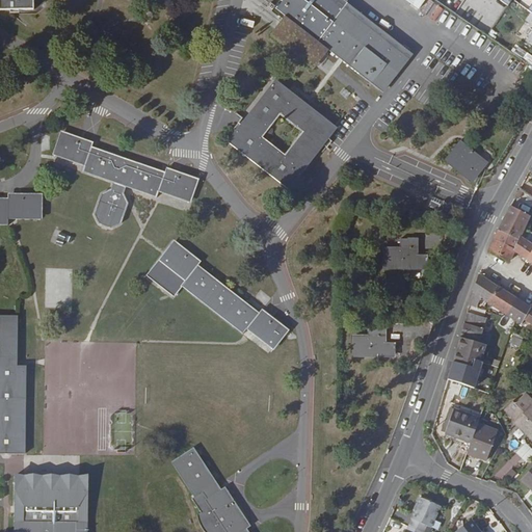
[(31,0),(0,0),(0,15),(32,15),(31,0)]
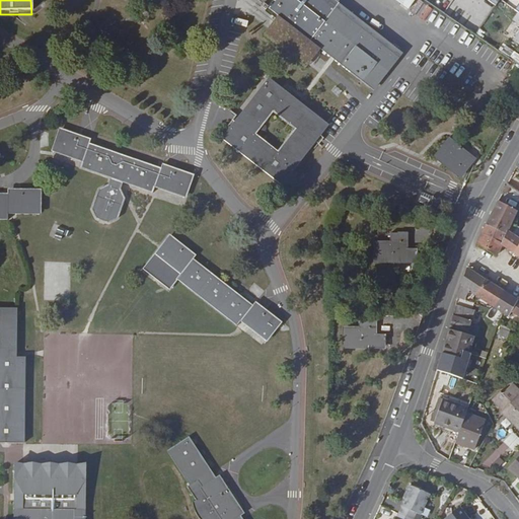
[(403,54),(335,0),(257,0),(374,90),(403,54)]
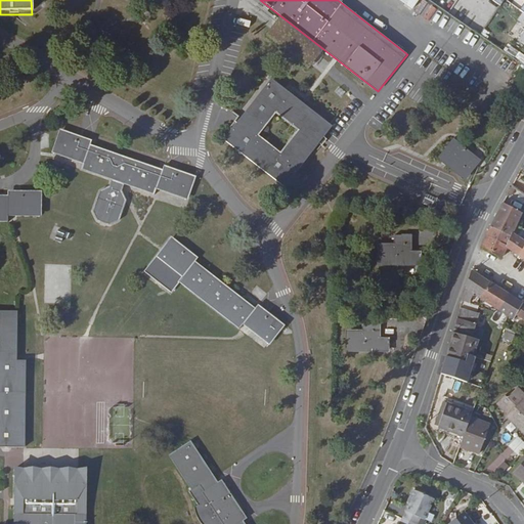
[(518,0),(505,0),(522,11),(523,8),(523,4),(518,0)]
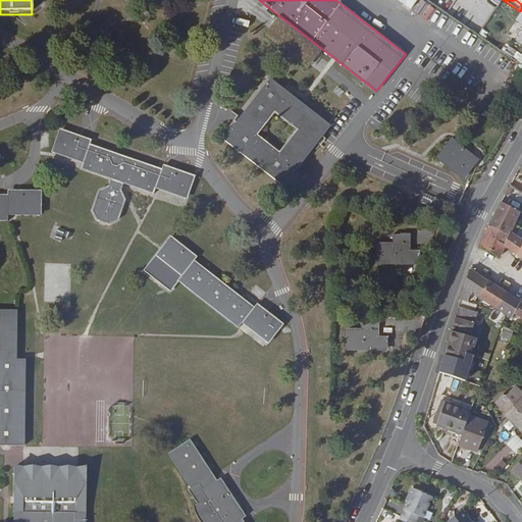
[(517,52),(507,44),(502,51),(513,58),(517,52)]
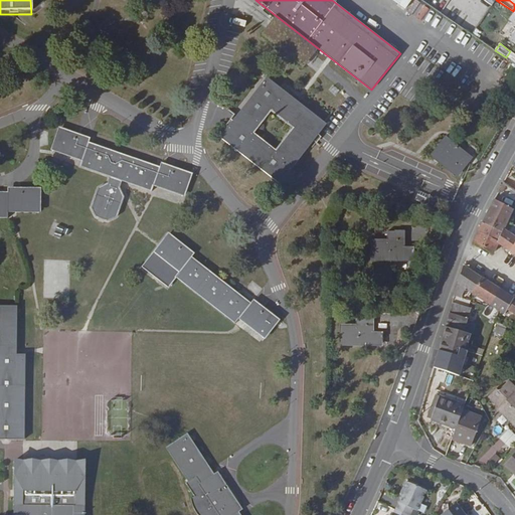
[(267,77),(220,137),(280,184),(326,125),(267,77)]
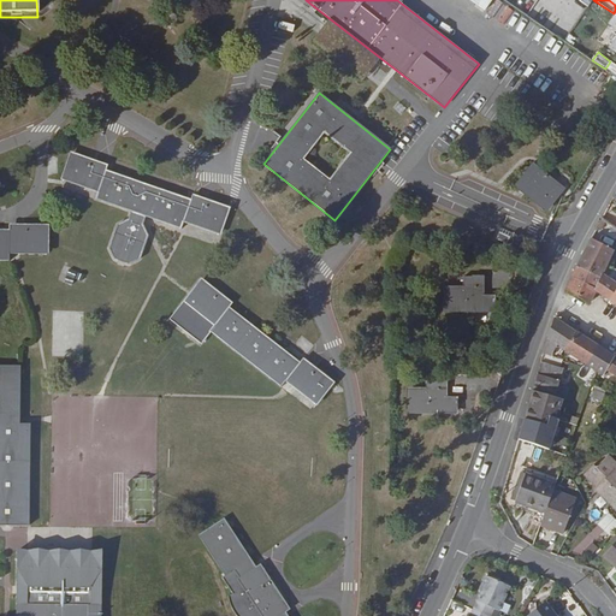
[(71,150),(61,178),(99,191),(96,197),(132,211),(129,218),(118,223),(108,247),(114,259),(129,264),(141,259),(149,234),(144,223),(147,215),(182,229),(184,221),(221,235),(231,208),(194,194),(191,201),(106,171),(108,164),(71,150)]
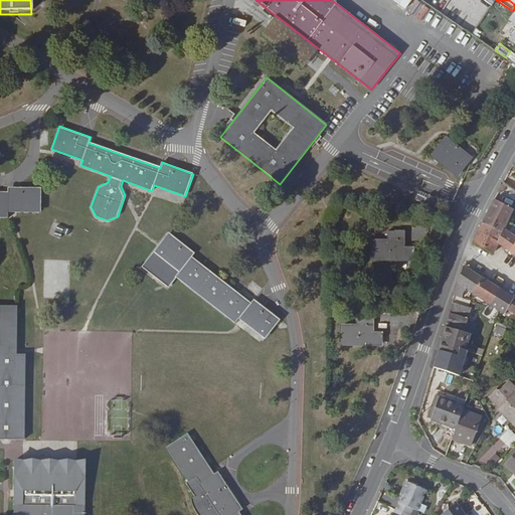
[(473,158),(446,136),(430,156),(458,177),(473,158)]
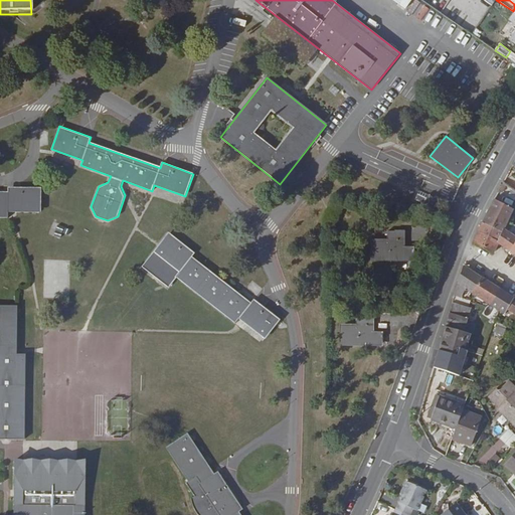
[(498,193),(504,196),(509,188),(503,185),(498,193)]
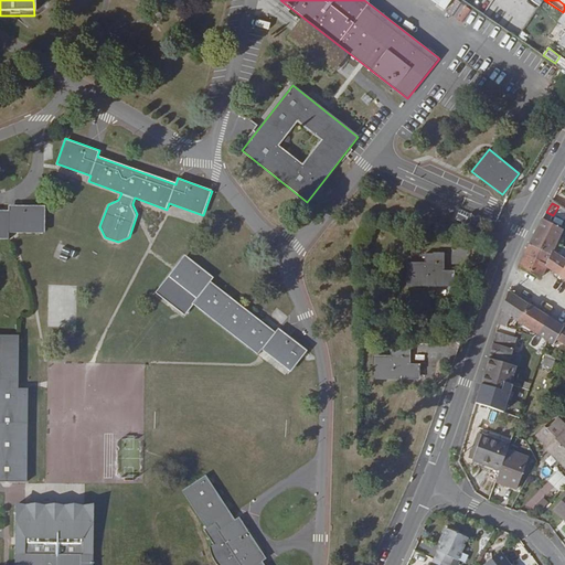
[(0,238),(9,240),(9,233),(45,233),(45,205),(9,205),(8,211),(0,210),(0,238)]
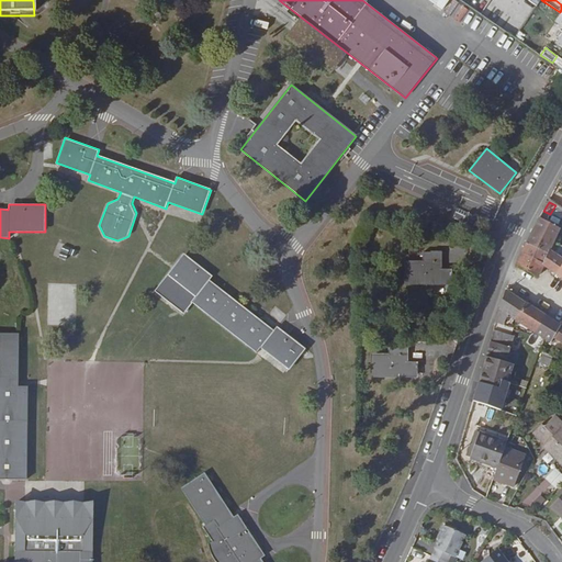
[(480,218),(468,213),(463,223),(475,228),(480,218)]
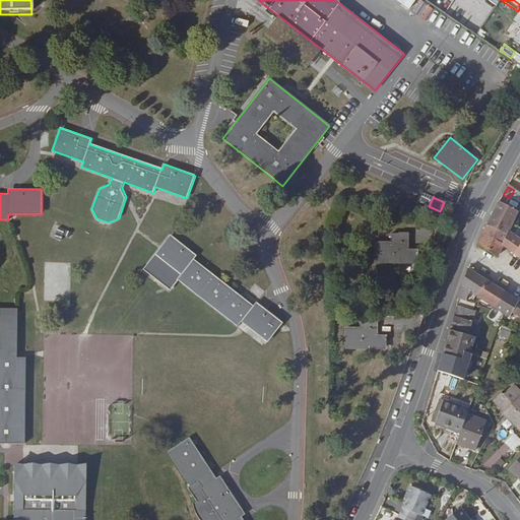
[(499,201),(486,224),(508,235),(509,233),(519,211),(499,201)]
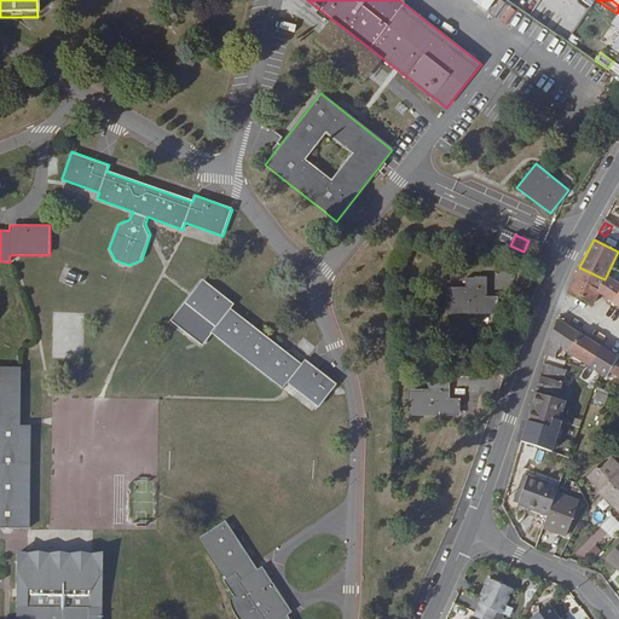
[(605,279),(579,267),(568,290),(594,305),(599,293),(613,302),(618,291),(618,284),(606,277),(605,279)]
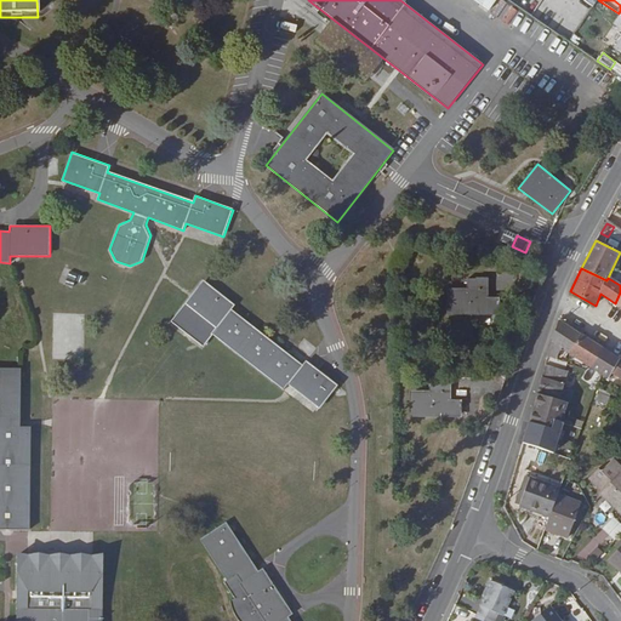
[(449,291),(449,315),(499,315),(499,298),(488,298),(488,279),(467,279),(467,291),(449,291)]
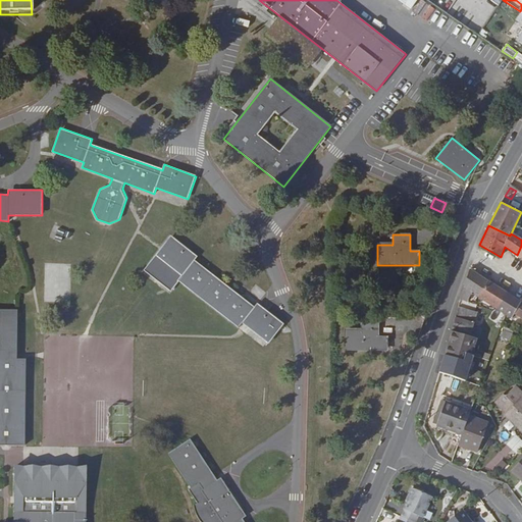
[(255,309),(193,261),(196,257),(171,238),(146,270),(170,290),(178,279),(239,326),(242,321),(268,342),(282,324),(258,305),(255,309)]
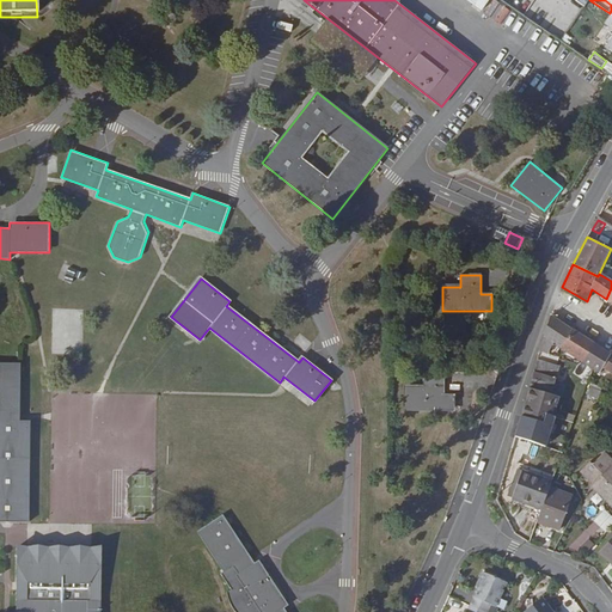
[(554,343),(561,348),(573,330),(551,316),(543,336),(538,350),(549,355),(554,343)]
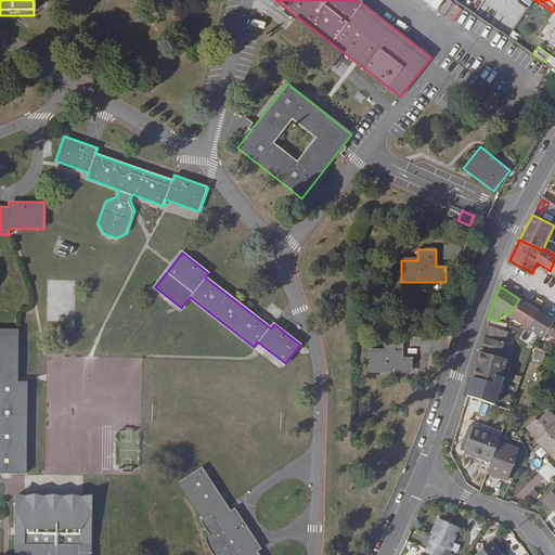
[(519,299),(508,315),(529,330),(540,311),(519,299)]
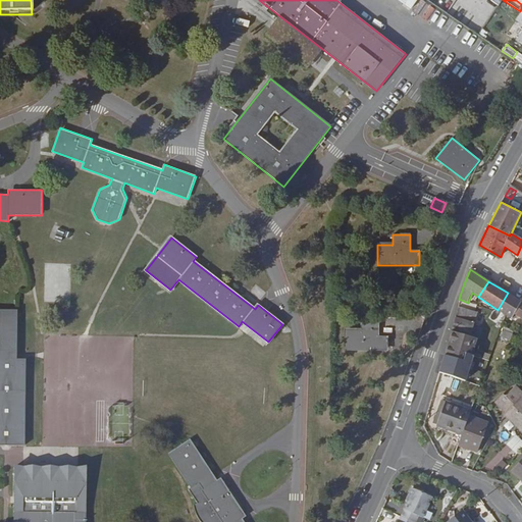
[(508,293),(498,310),(511,319),(514,314),(518,307),(521,302),(508,293)]
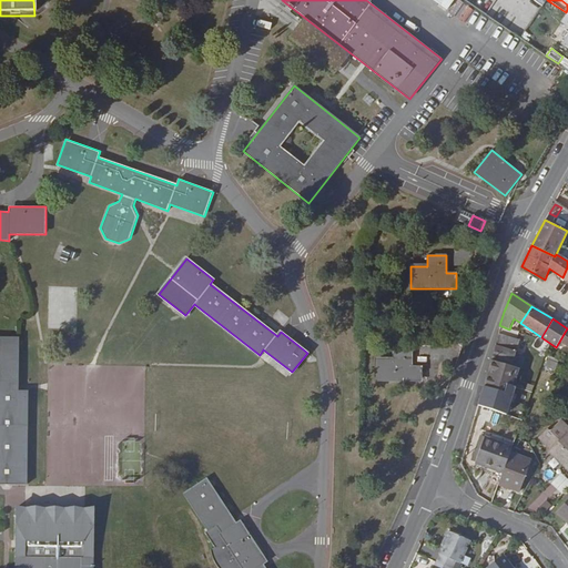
[(492,361),(511,367),(519,338),(499,333),(492,361)]
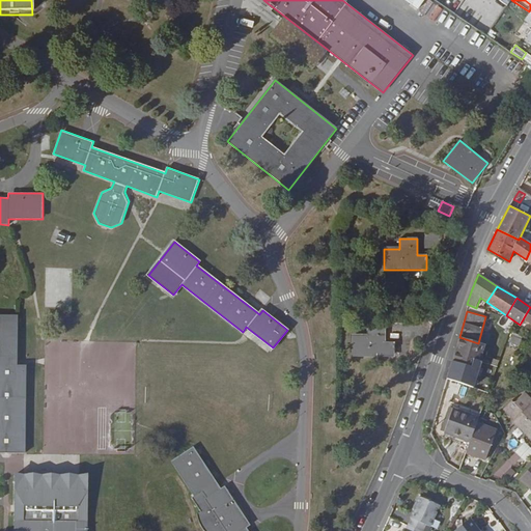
[(19,315),(0,314),(0,452),(26,453),(27,365),(18,365),(19,315)]
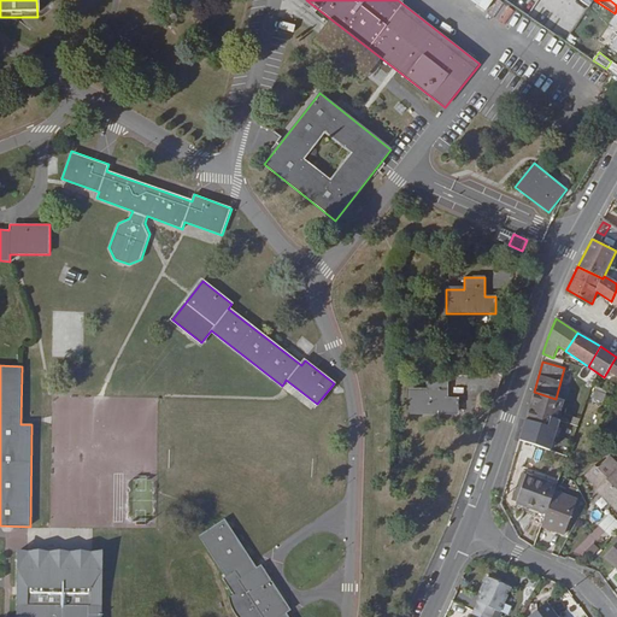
[(576,371),(564,368),(556,399),(564,401),(566,401),(576,371)]
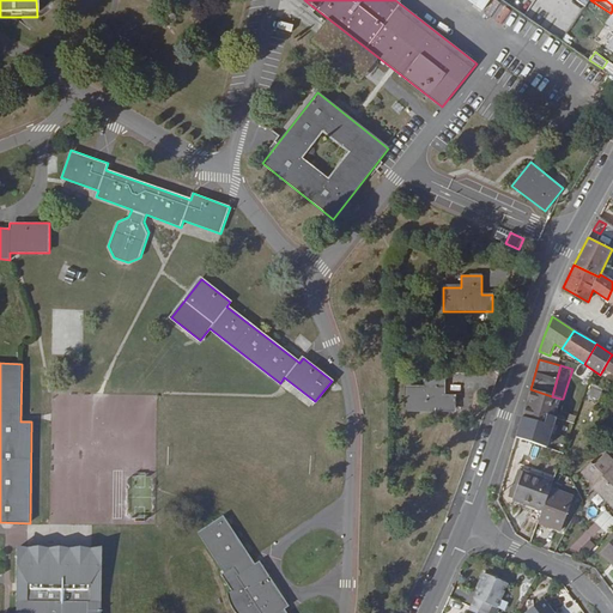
[(406,388),(406,412),(455,412),(455,395),(444,395),(444,377),(424,376),(424,388),(406,388)]
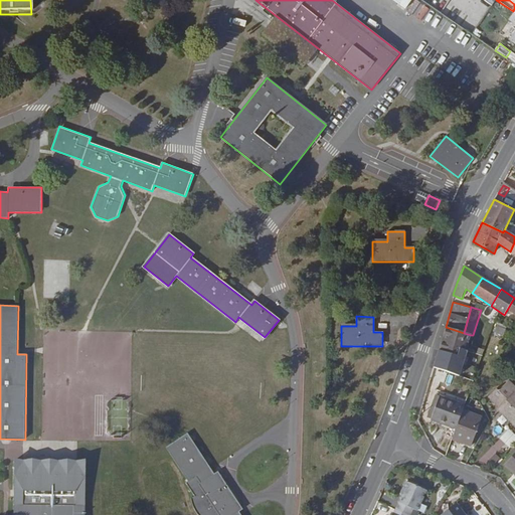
[(497,326),(495,332),(504,336),(506,329),(497,326)]
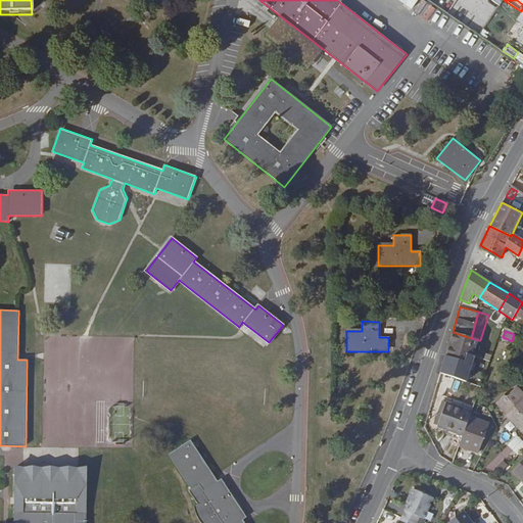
[(445,357),(460,361),(464,362),(467,353),(473,357),(478,340),(471,338),(453,332),(445,357)]
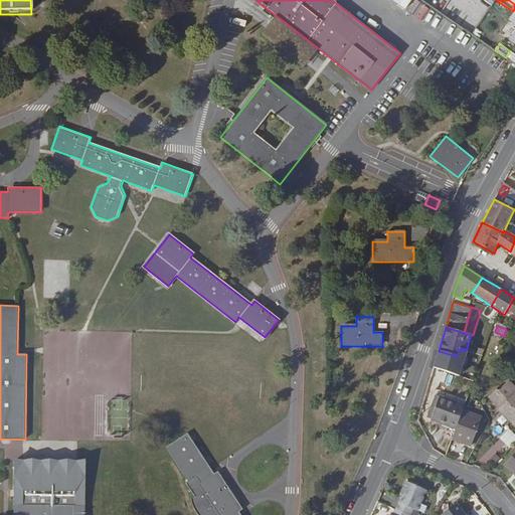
[(439,351),(437,356),(451,360),(453,355),(439,351)]
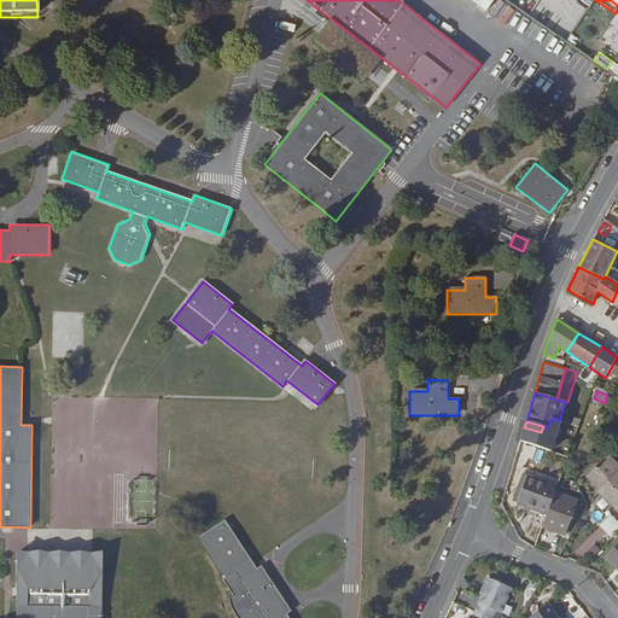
[(524,427),(522,436),(538,441),(541,432),(524,427)]
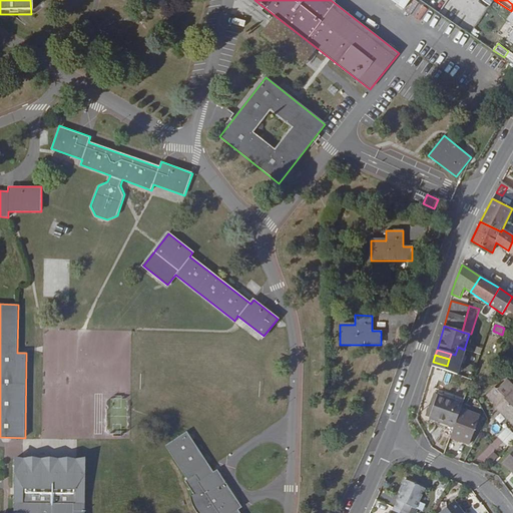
[(433,366),(443,370),(446,371),(447,367),(447,366),(433,362),(432,366),(433,366)]
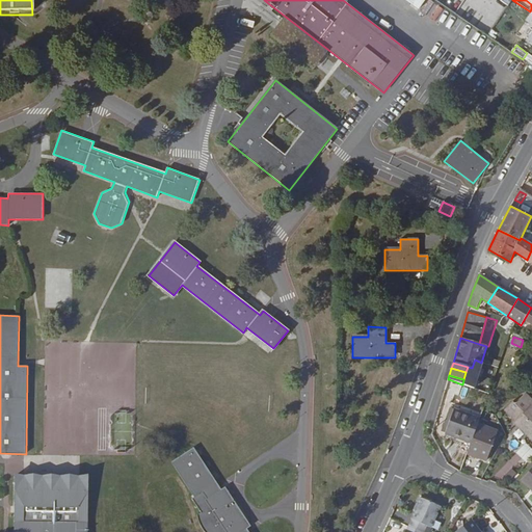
[(449,379),(447,384),(458,389),(459,383),(449,379)]
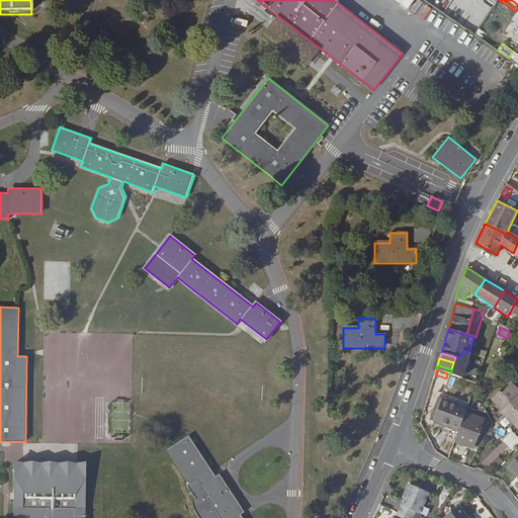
[(503,370),(498,379),(505,383),(510,374),(503,370)]
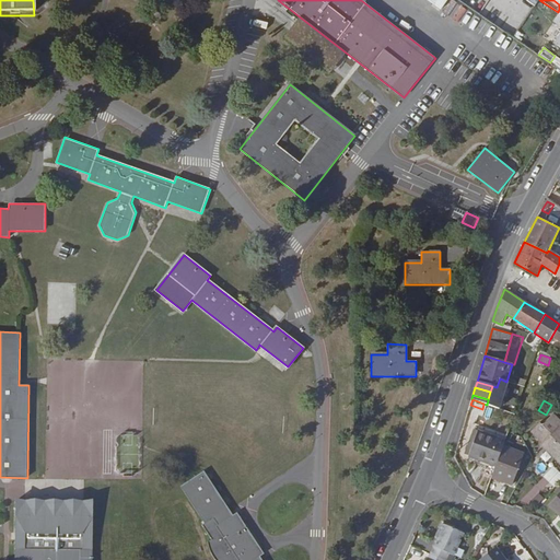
[(559,464),(559,426),(559,424),(559,419),(552,412),(543,424),(539,422),(531,432),(543,443),(540,445),(559,464)]
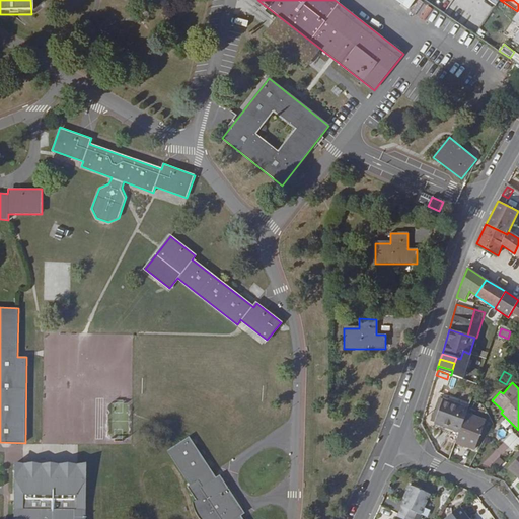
[(431,421),(459,432),(466,413),(468,408),(440,398),(431,421)]
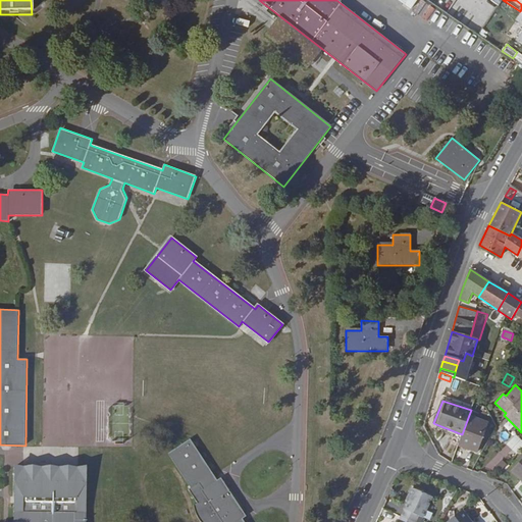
[(469,415),(462,434),(458,445),(477,452),(488,422),(469,415)]
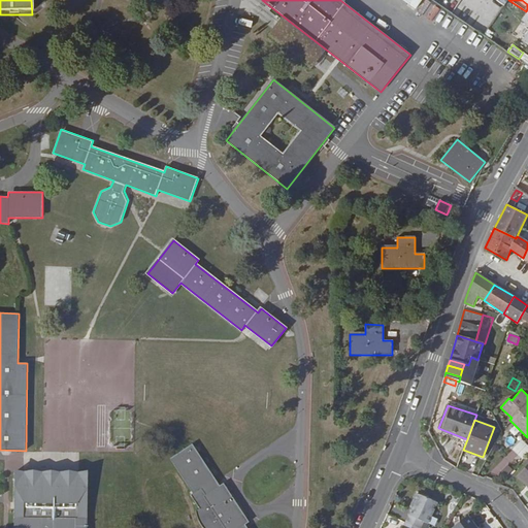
[(527,444),(522,439),(513,450),(523,459),(527,454),(527,444)]
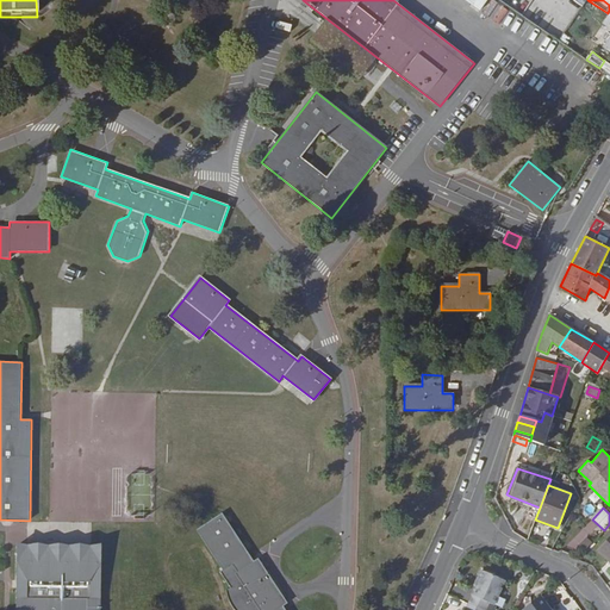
[(222,514),(197,530),(223,571),(221,572),(231,587),(226,591),(226,595),(228,597),(228,599),(229,602),(230,604),(231,607),(234,609),(285,609),(282,607),(287,604),(257,559),(254,561),(222,514)]
